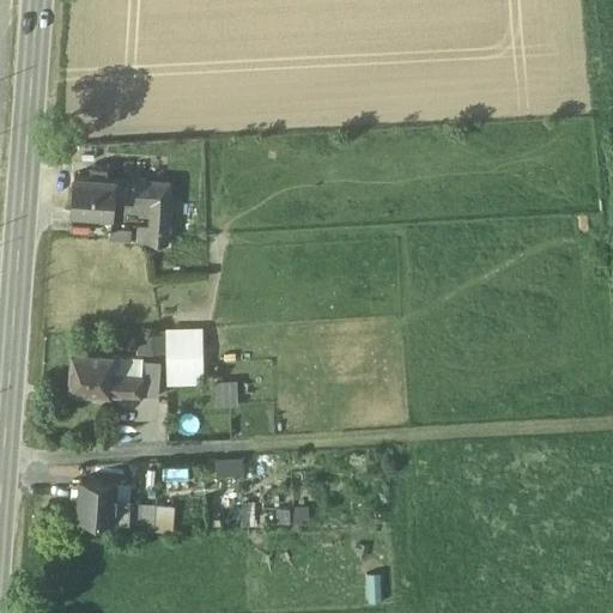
[(107,169),(91,168),(91,177),(74,176),(71,211),(111,214),(113,200),(114,178),(105,177),(107,169)]
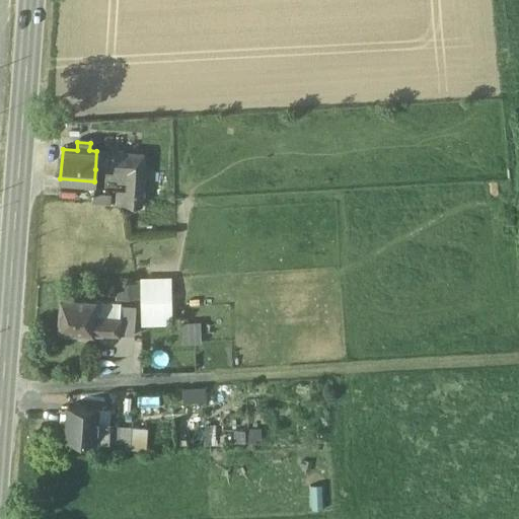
[(143,154),(96,151),(95,169),(129,171),(127,192),(127,194),(141,195),(143,154)]
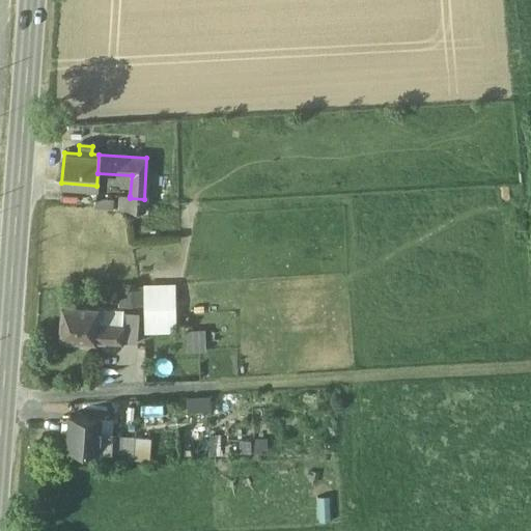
[(130,196),(119,195),(118,210),(143,211),(144,199),(130,198),(130,196)]
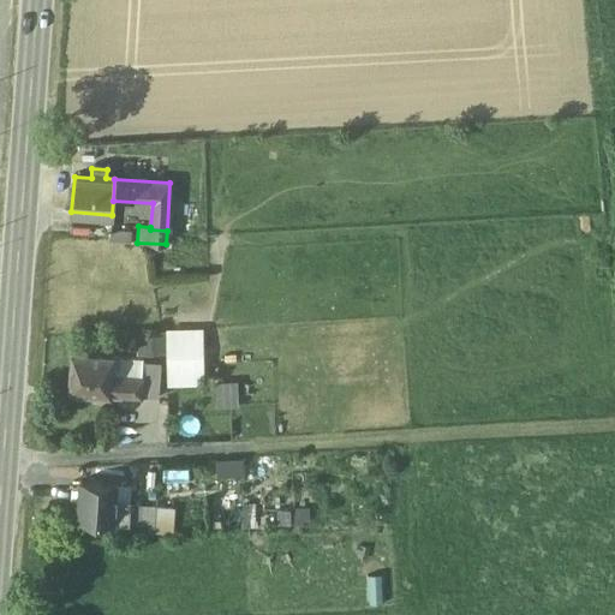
[(168,388),(206,387),(203,332),(167,333),(167,336),(167,354),(168,388)]
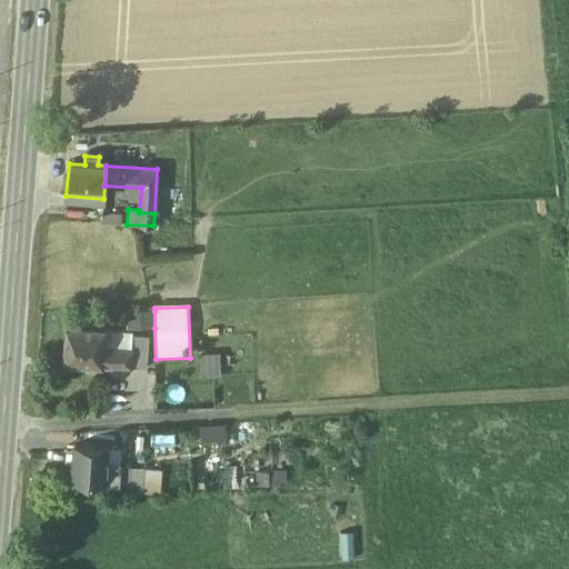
[(155,328),(155,311),(128,312),(129,328),(155,328)]
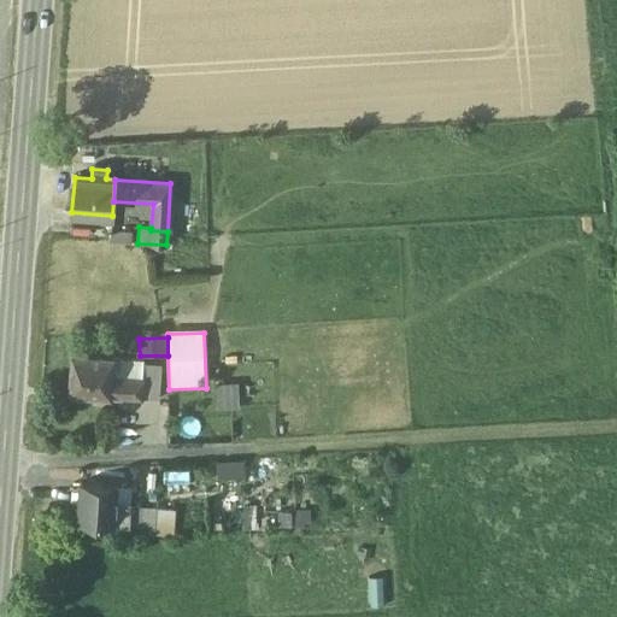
[(113,358),(72,356),(69,393),(110,397),(110,395),(112,377),(113,358)]
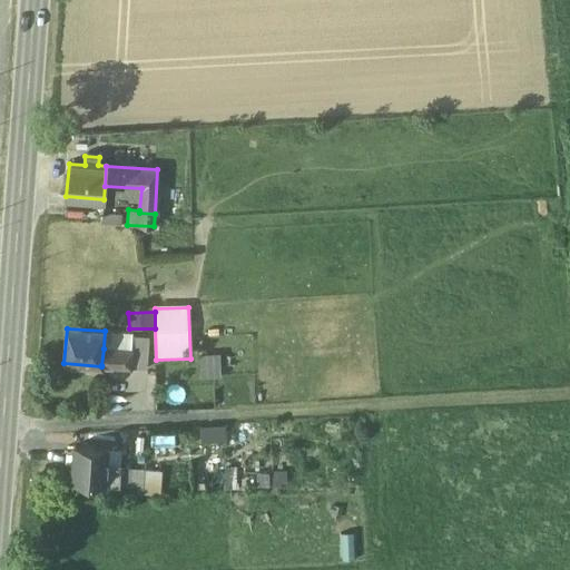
[(129,333),(105,331),(104,349),(131,350),(133,336),(129,334),(129,333)]
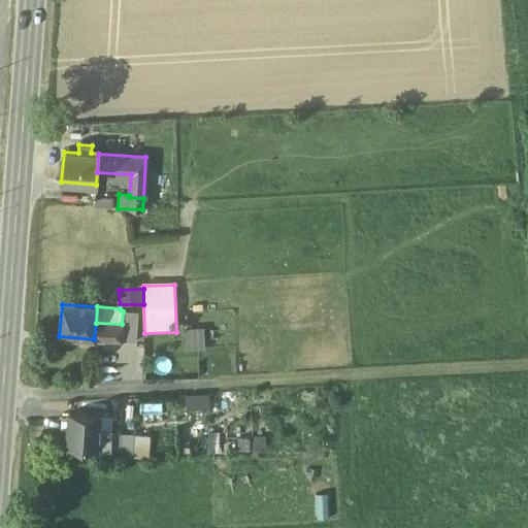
[(138,312),(123,311),(122,324),(123,324),(122,340),(136,341),(138,312)]
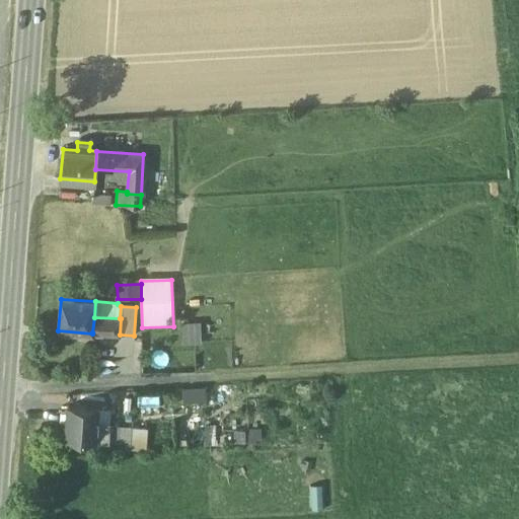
[(120,318),(94,317),(92,332),(120,335),(121,318),(120,318)]
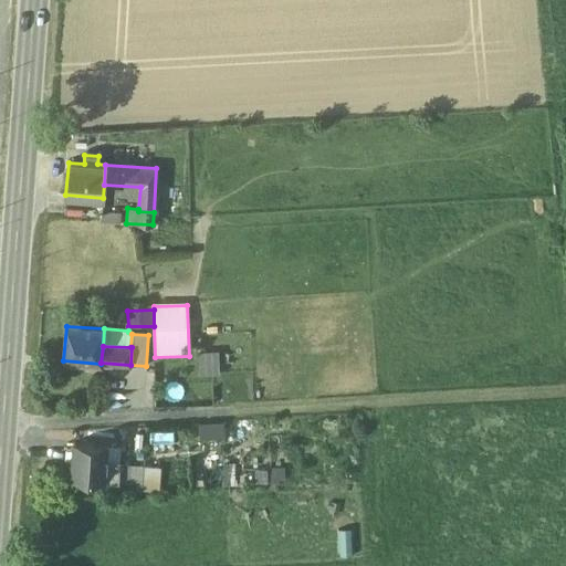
[(205,464),(226,463),(223,421),(202,421),(205,464)]
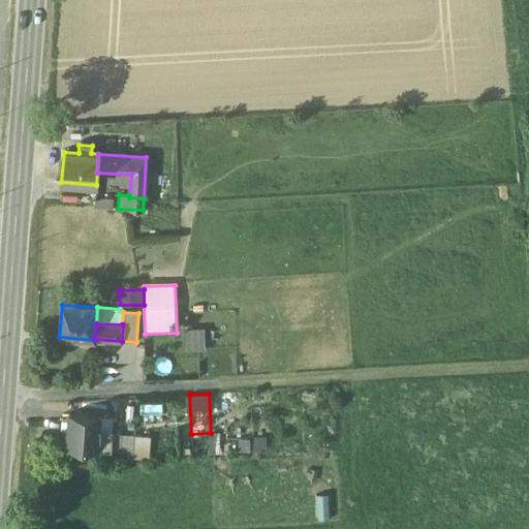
[(100,415),(69,413),(67,447),(98,449),(99,431),(100,415)]
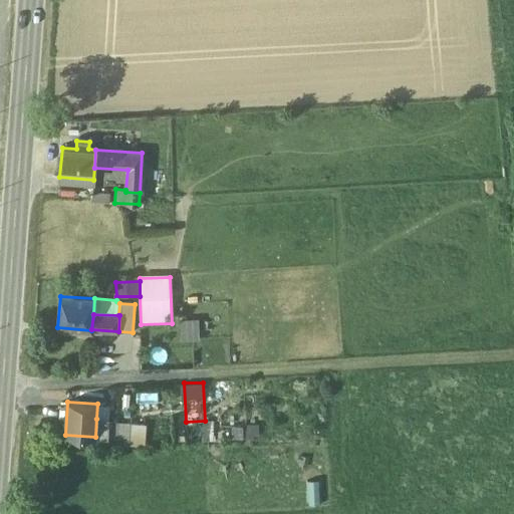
[(108,419),(96,419),(95,437),(106,437),(107,437),(108,421),(108,419)]
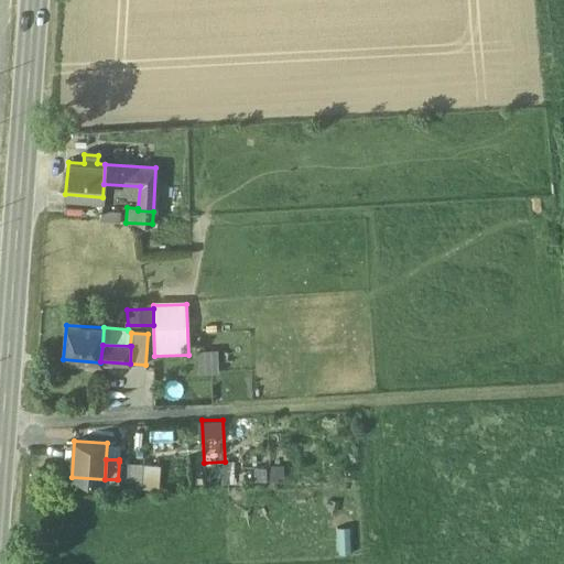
[(143,464),(119,462),(118,479),(117,479),(116,491),(141,489),(143,464)]
